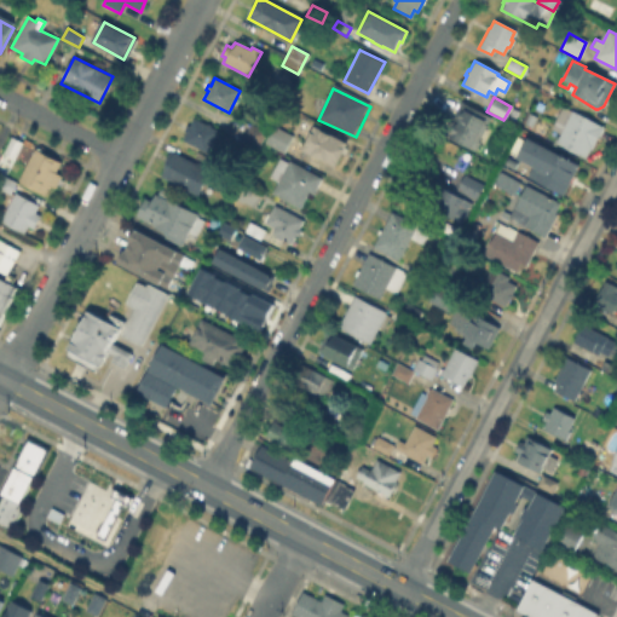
[(461,107),(491,121),(474,156),(448,143),(461,115),(457,114),(461,107)]
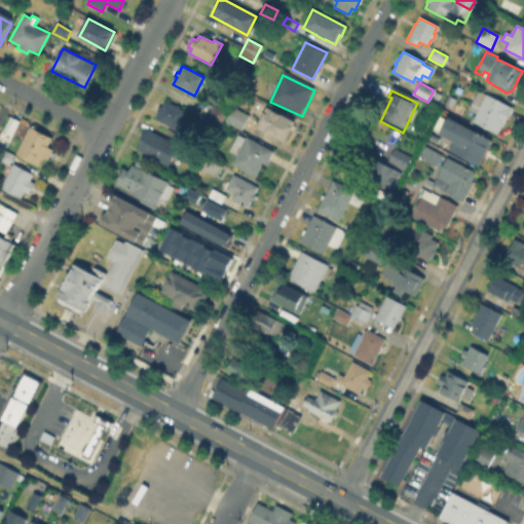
[(512,108),(502,126),(501,125),(496,135),(472,121),(475,113),(468,110),(477,91),(512,108)]
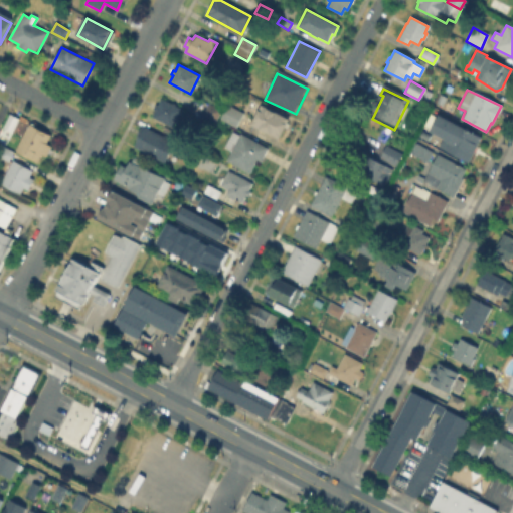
[(161,99),(181,110),(172,128),(152,117),(155,110),(153,109),(155,105),(157,106),(161,99)]
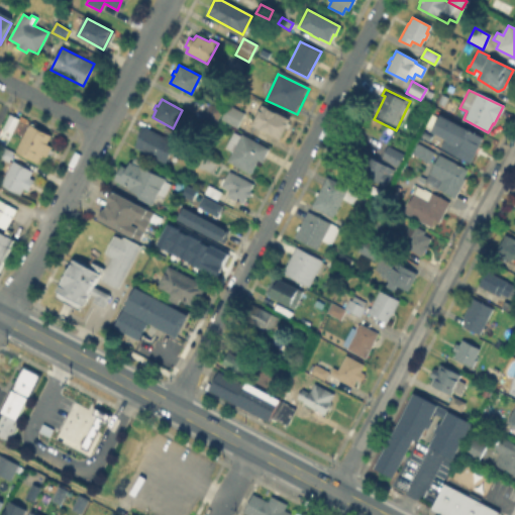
[(222,110),(213,126),(201,119),(208,103),(222,110)]
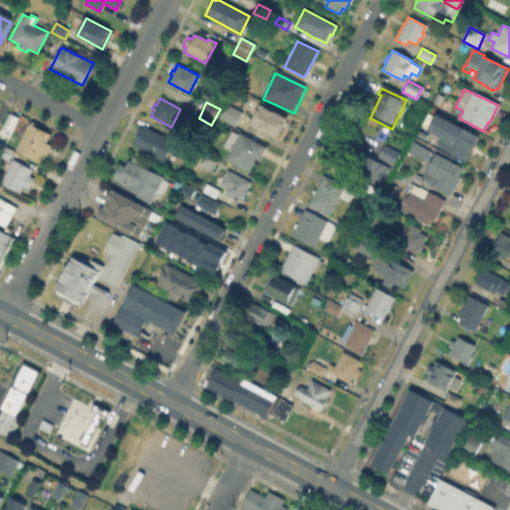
[(286,119),(275,139),(249,124),(261,103),(286,119)]
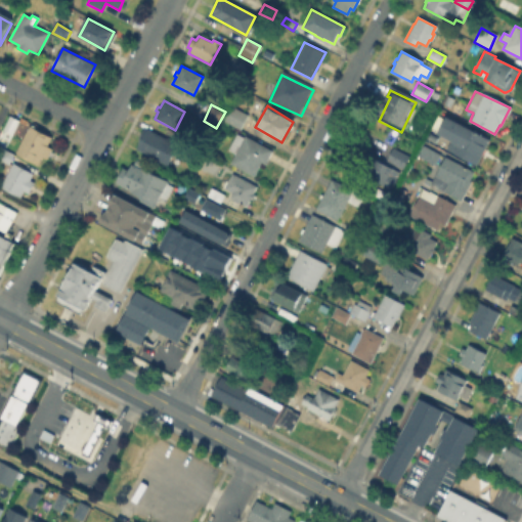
[(247,115),(240,130),(223,121),(231,106),(247,115)]
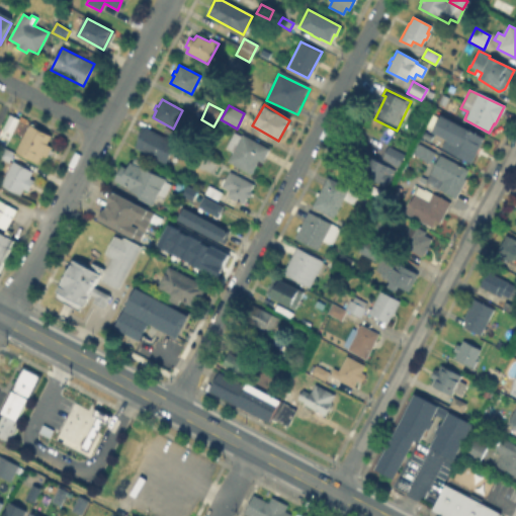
[(23,122),(16,137),(2,129),(9,114),(18,119),(18,120),(23,122)]
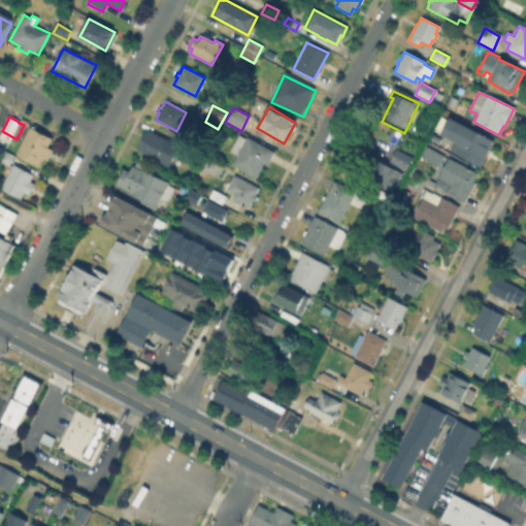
[(450,142),(436,135),(446,118),(490,141),(477,167),(446,151),(450,142)]
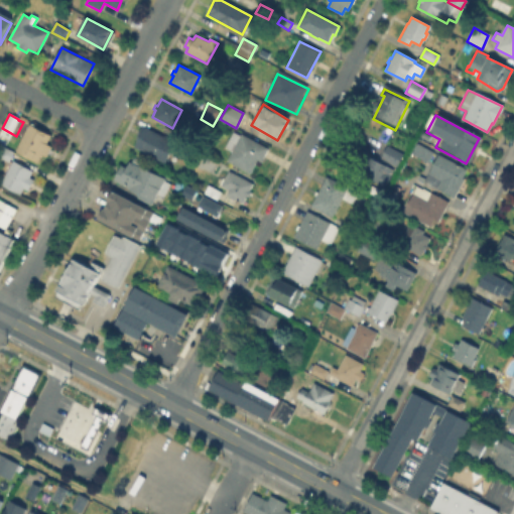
[(51,147),(46,157),(41,154),(36,162),(14,151),(29,124),(51,136),(46,144),(51,147)]
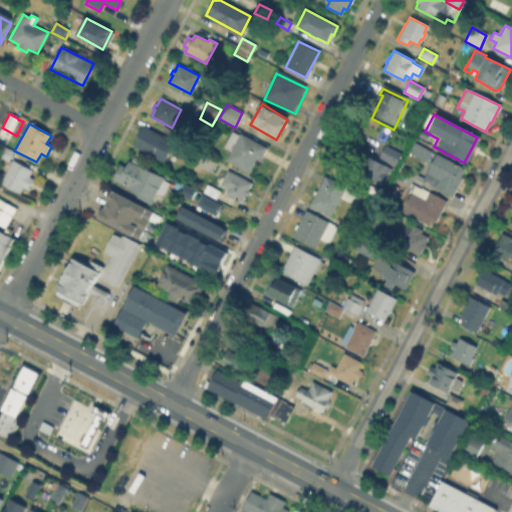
[(175,144),(164,163),(133,147),(137,139),(135,138),(141,125),(175,144)]
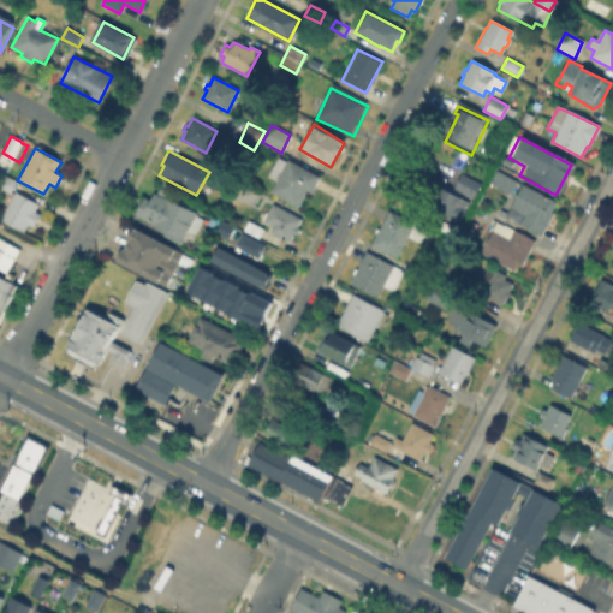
[(506,168),(497,164),(500,156),(510,162),(506,168)]
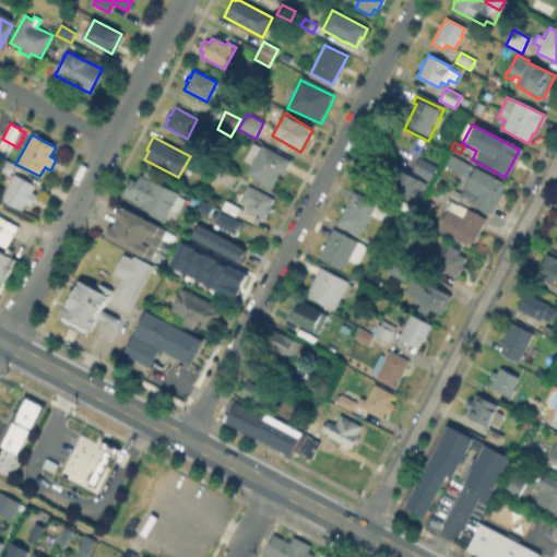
[(252,143),(260,147),(261,145),(289,162),(282,175),(279,174),(270,188),(246,175),(251,165),(243,161),(252,143)]
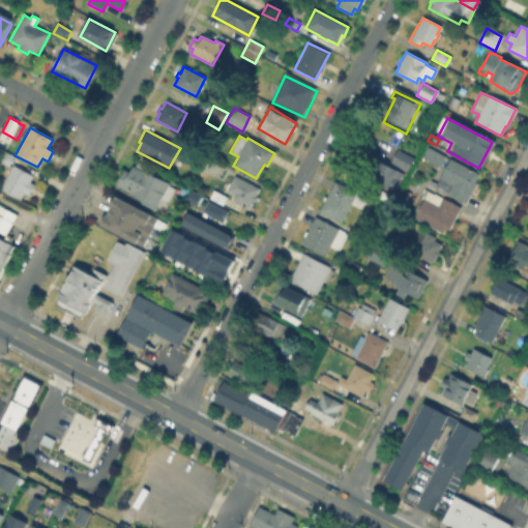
[(442,156),(436,168),(419,158),(424,147),(442,156)]
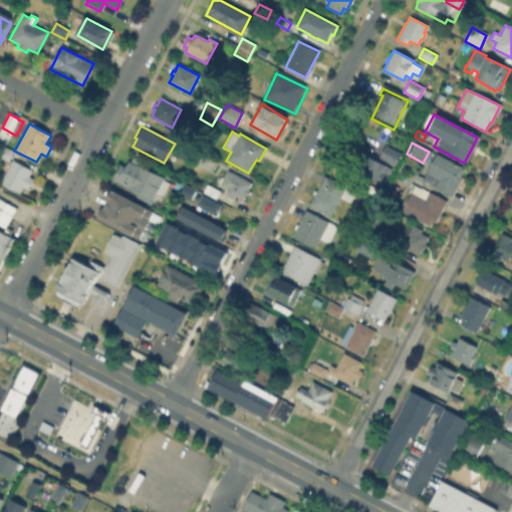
[(13,152),(8,163),(0,159),(0,145),(13,152)]
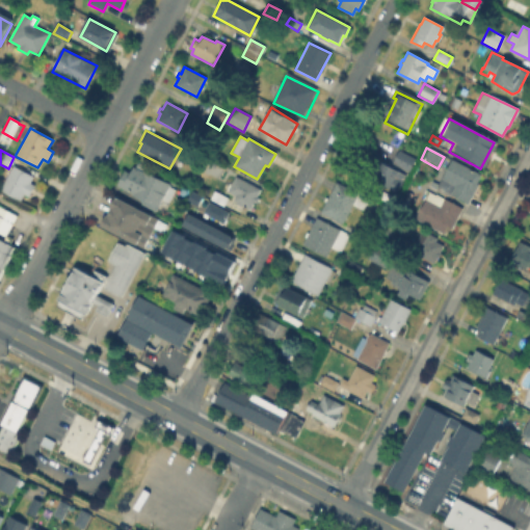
[(415,159),(407,173),(391,163),(398,151),(415,159)]
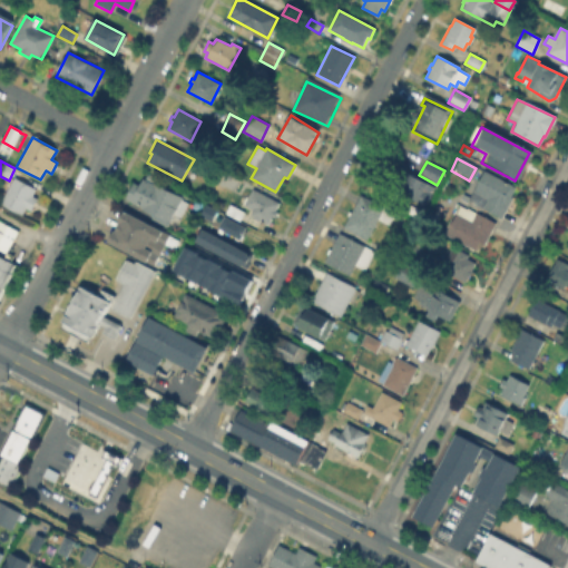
[(516,188),(510,197),(512,197),(501,218),(467,201),(466,204),(463,203),(469,192),(472,193),(483,170),(516,188)]
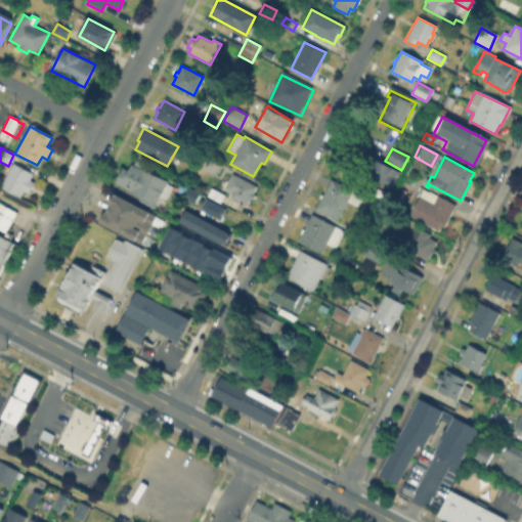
[(399,172),(390,189),(362,174),(372,158),(399,172)]
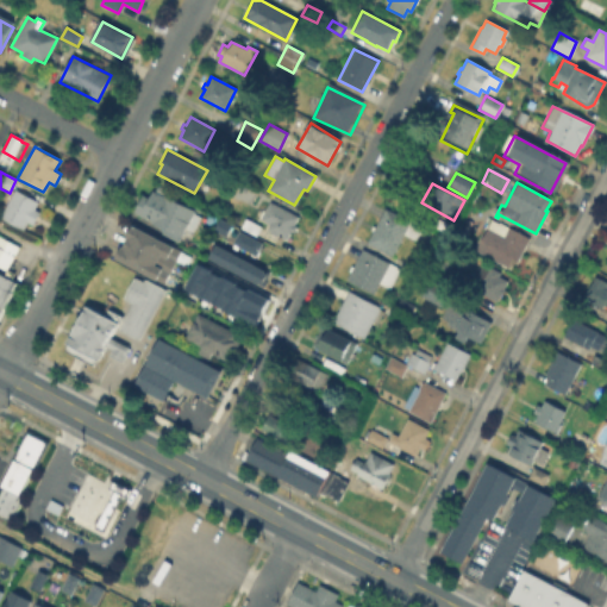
[(39,212),(32,225),(27,223),(23,230),(0,218),(13,191),(37,204),(35,210),(39,212)]
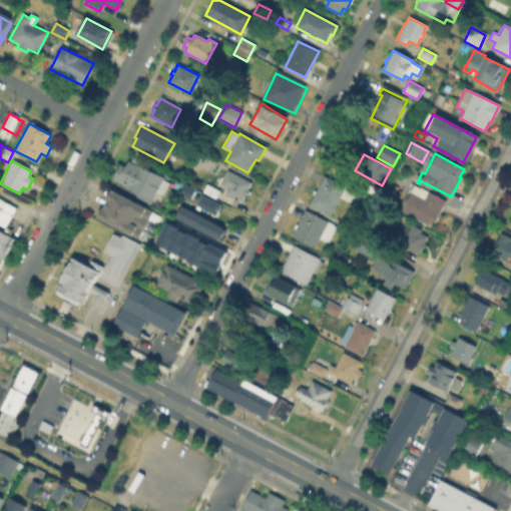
[(112,182),(123,160),(164,181),(152,203),(112,182)]
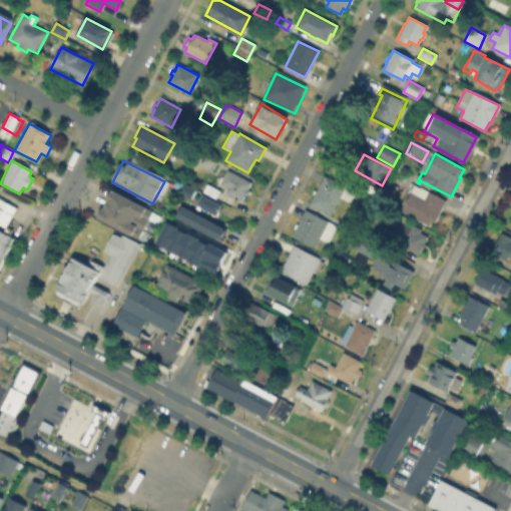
[(226,170),(250,182),(247,189),(249,191),(246,196),(244,195),(240,202),(232,197),(231,198),(226,196),(227,194),(224,193),(226,189),(215,183),(220,175),(223,177),(226,170)]
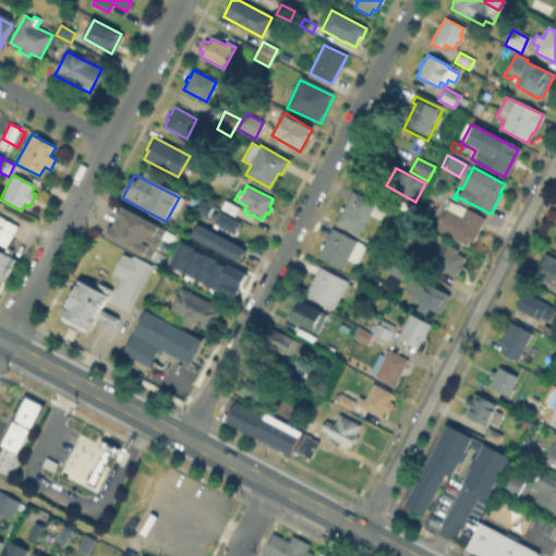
[(352,192),(375,204),(385,209),(379,219),(370,214),(359,234),(336,222),(341,212),(339,210),(340,207),(343,208),(352,192)]
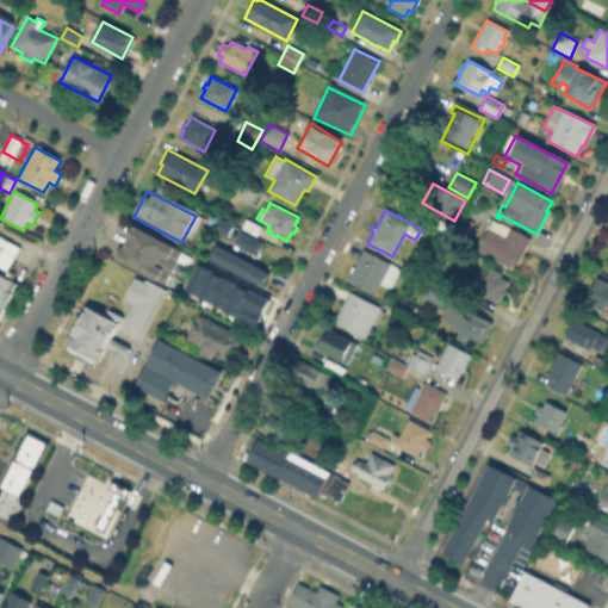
[(231,225),(225,237),(213,231),(218,219),(231,225)]
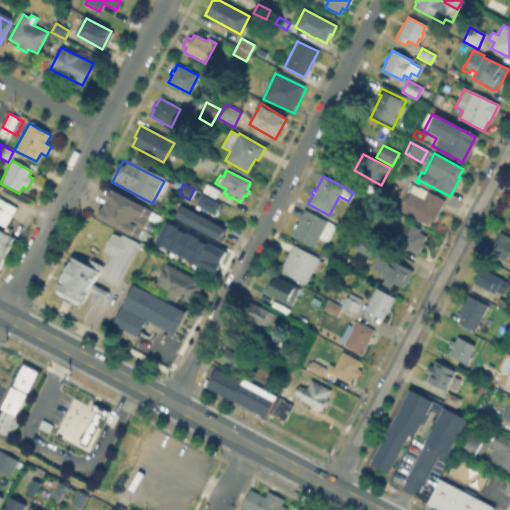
[(219,191),(215,198),(202,192),(206,184),(219,191)]
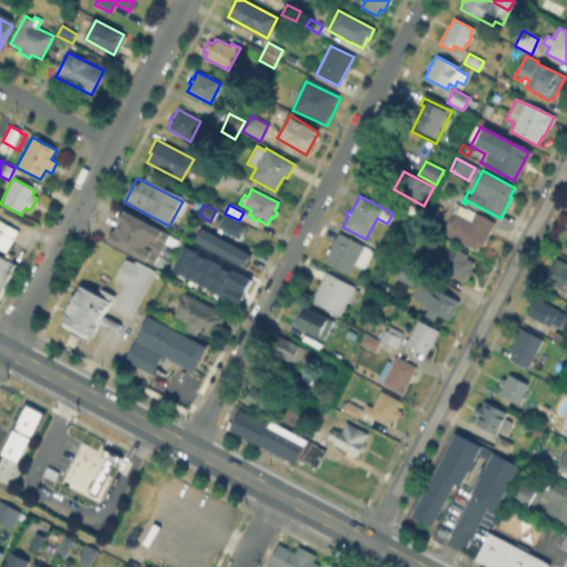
[(458,206),(465,209),(465,208),(495,222),(483,245),(478,242),(474,249),(444,234),(453,216),(450,214),(450,209),(456,209),(458,206)]
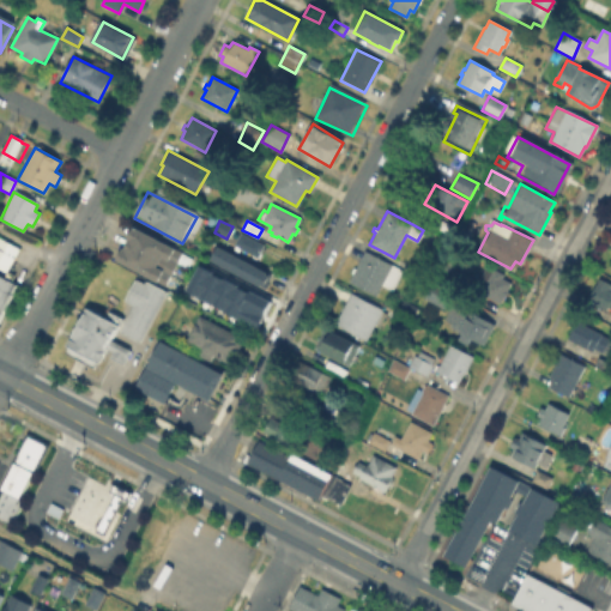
[(262,246),(255,259),(233,246),(240,233),(262,246)]
